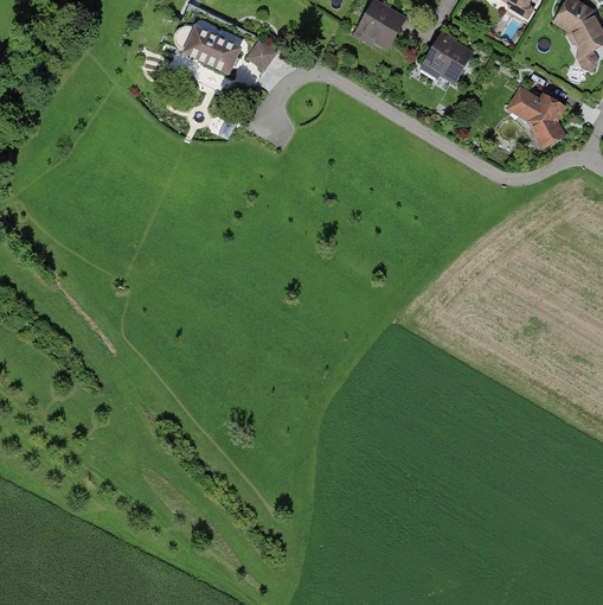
[(505,0),(511,4),(508,7),(525,17),(530,7),(523,4),(524,0),(505,0)]
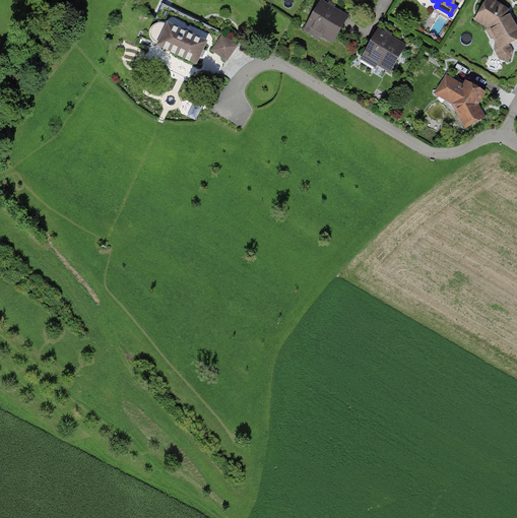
[(516,30),(505,9),(490,0),(485,0),(473,18),(487,25),(486,29),(489,36),(493,37),(497,45),(493,48),(498,57),(504,59),(508,56),(510,51),(505,42),(516,35),(516,30)]
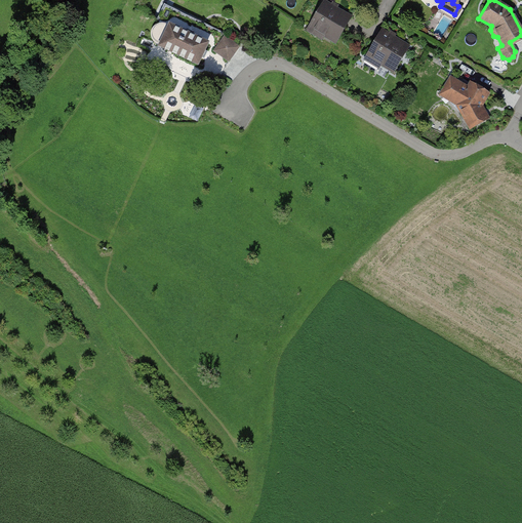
[(348,16),(321,1),(308,25),(333,40),(348,16)]
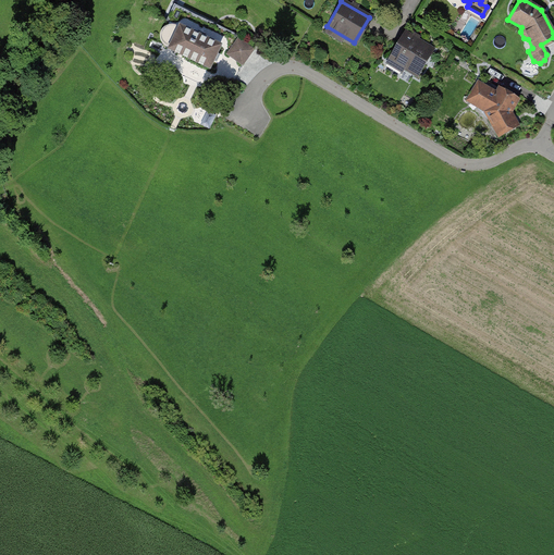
[(221,44),(176,23),(164,50),(208,71),(221,44)]
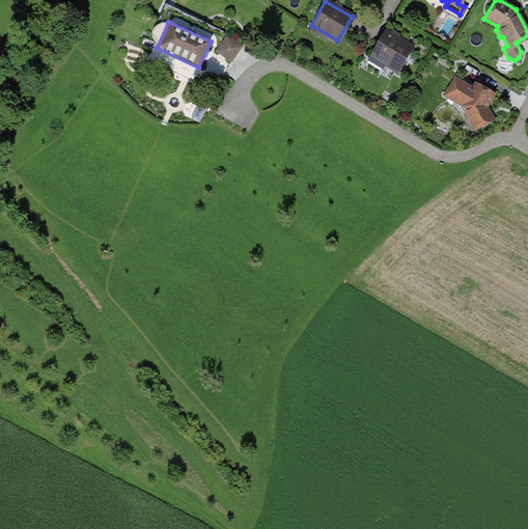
[(241,37),(226,28),(215,46),(229,55),(241,37)]
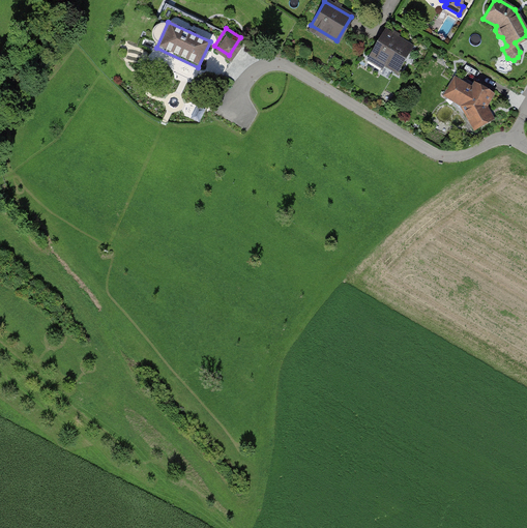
[(394,70),(409,46),(383,30),(369,54),(394,70)]
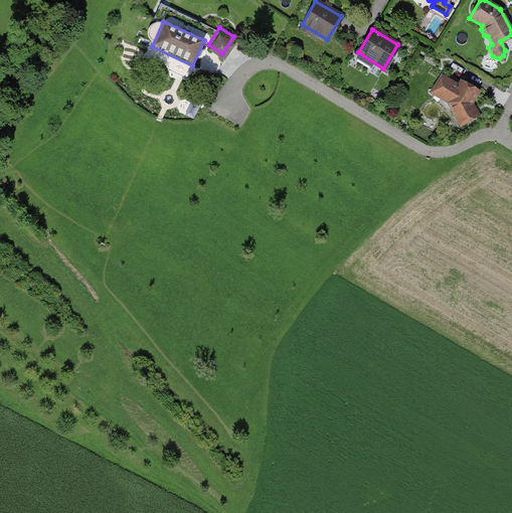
[(457,86),(440,76),(436,82),(446,89),(440,99),(448,109),(451,107),(460,123),(475,115),(469,102),(476,91),(460,81),(457,86)]
